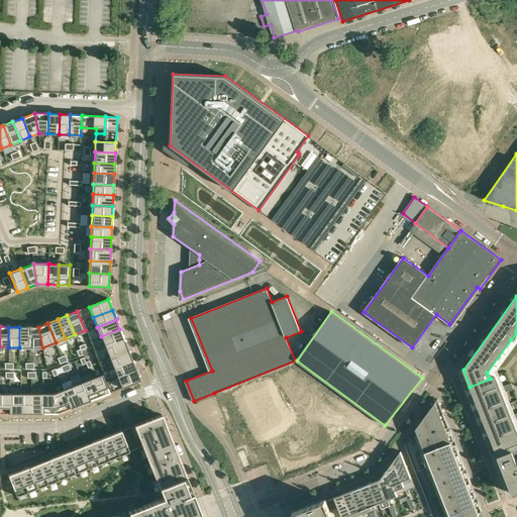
[(19,327),(19,347),(29,347),(29,327),(19,327)]
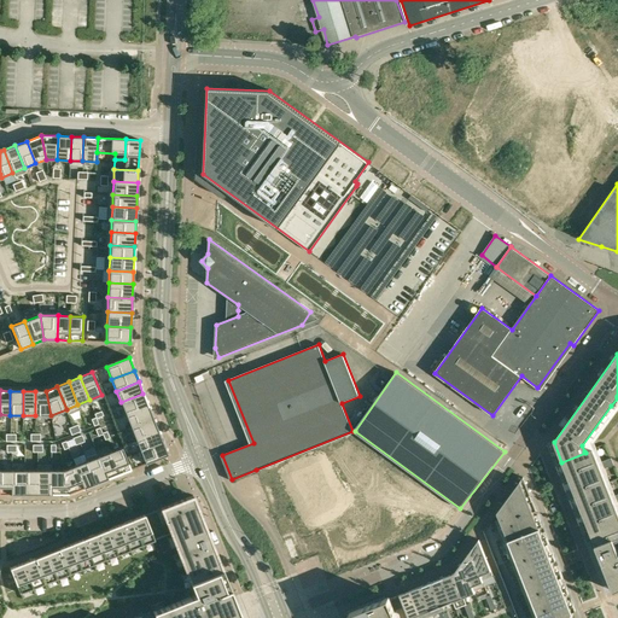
[(35,391),(35,415),(51,415),(46,391),(35,391)]
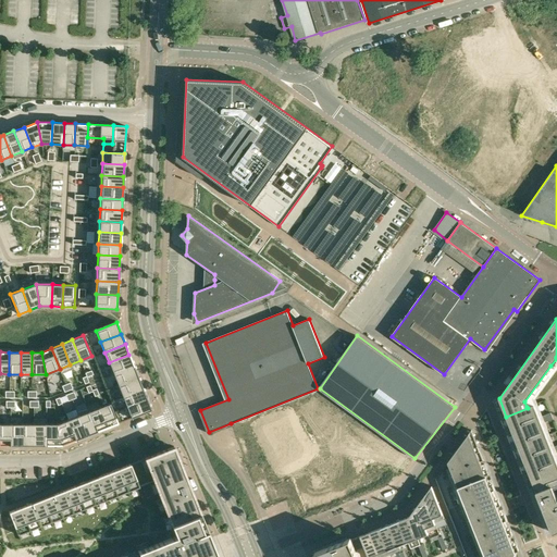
[(128,355),(109,362),(113,373),(133,366),(128,355)]
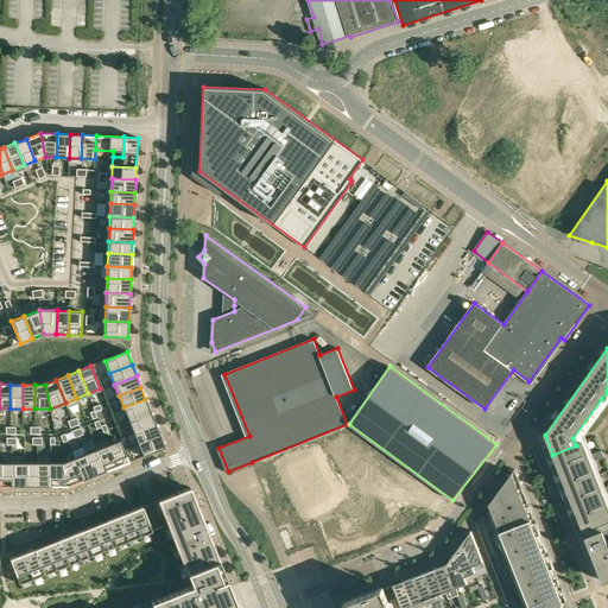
[(145,399),(124,407),(128,419),(150,411),(145,399)]
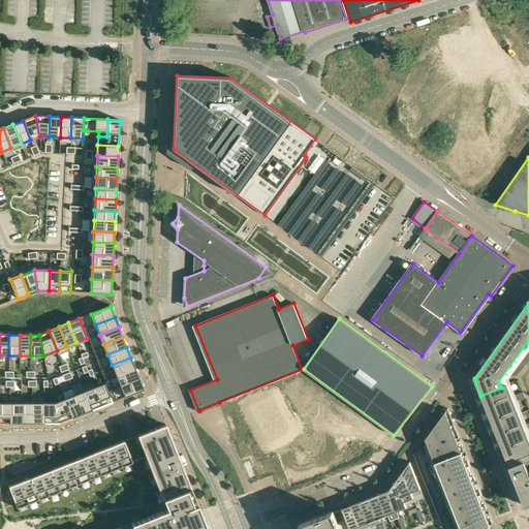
[(130,358),(112,365),(116,375),(134,368),(130,358)]
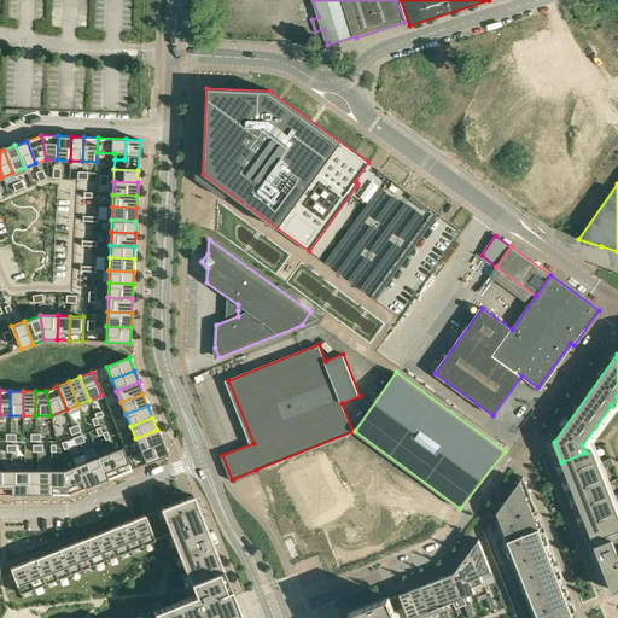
[(157,430),(135,438),(140,450),(162,442),(157,430)]
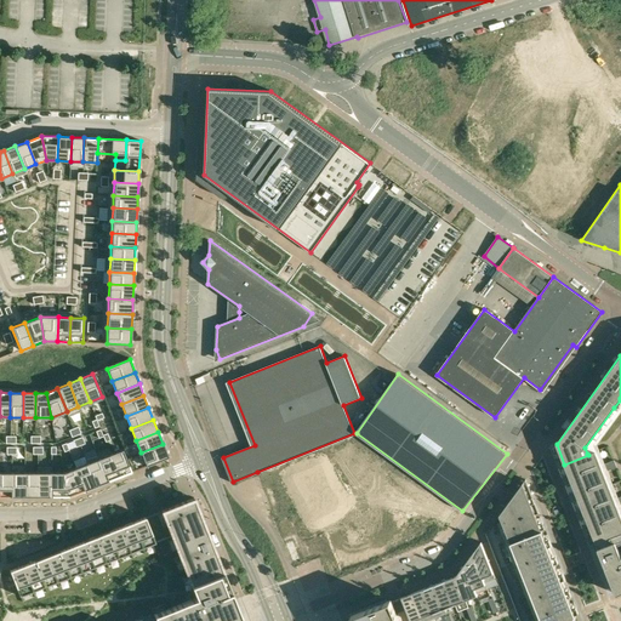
[(163,444),(141,453),(146,466),(169,457),(163,444)]
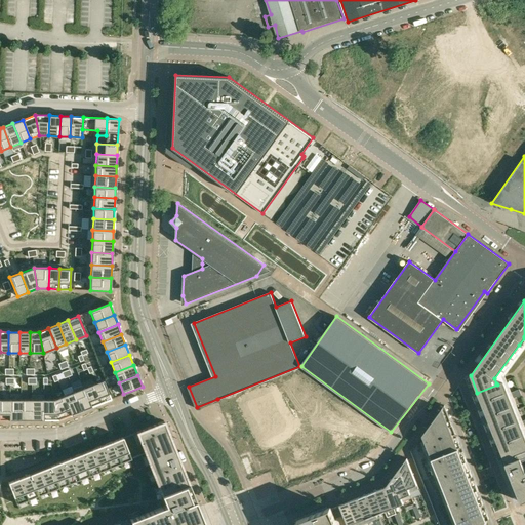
[(104,379),(93,384),(101,403),(111,399),(104,379)]
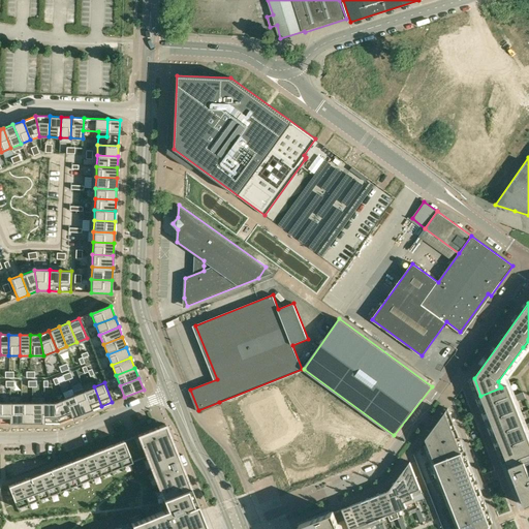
[(480,396),(509,467),(525,461),(525,462),(528,460),(528,438),(507,383),(500,386),(501,387),(480,396)]
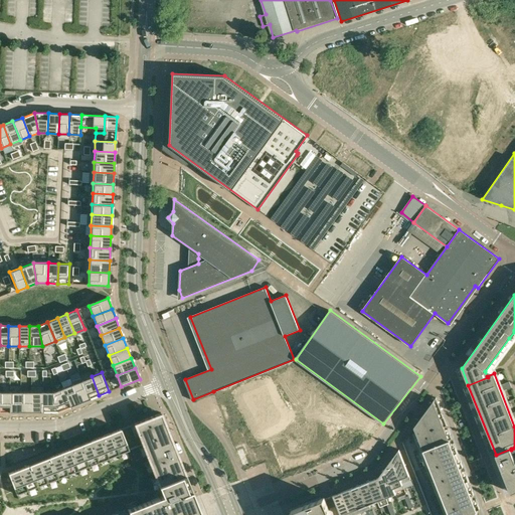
[(92,376),(81,380),(90,399),(99,395),(92,376)]
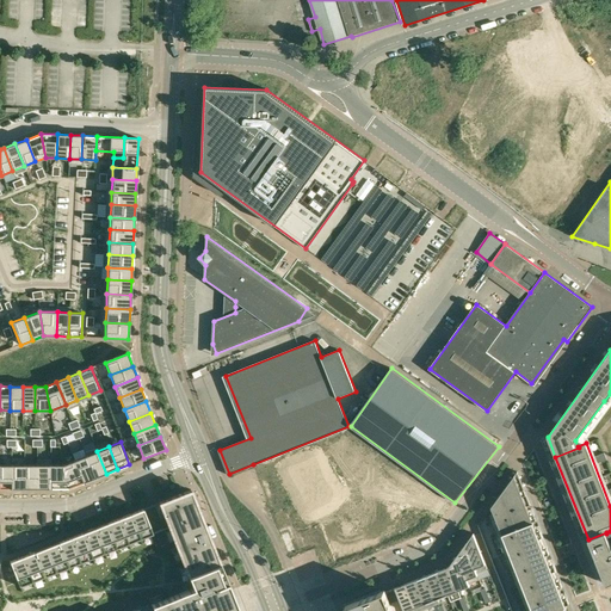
[(97,451),(86,456),(94,477),(106,474),(97,451)]
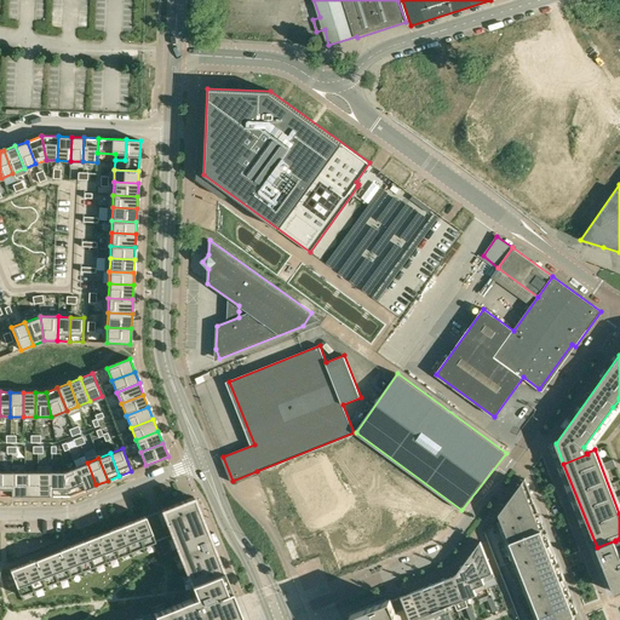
[(87,463),(75,466),(85,489),(96,484),(87,463)]
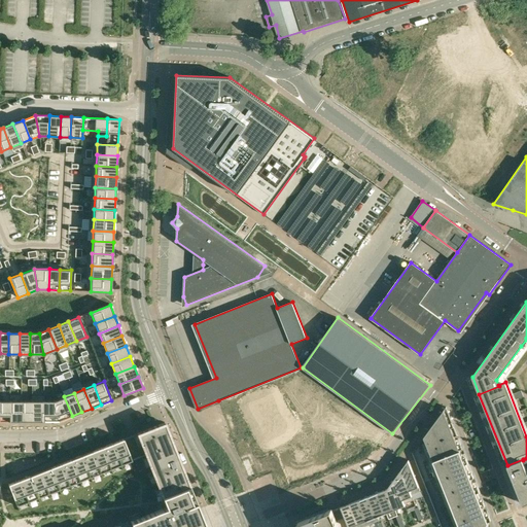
[(64,396),(54,400),(58,421),(72,416),(64,396)]
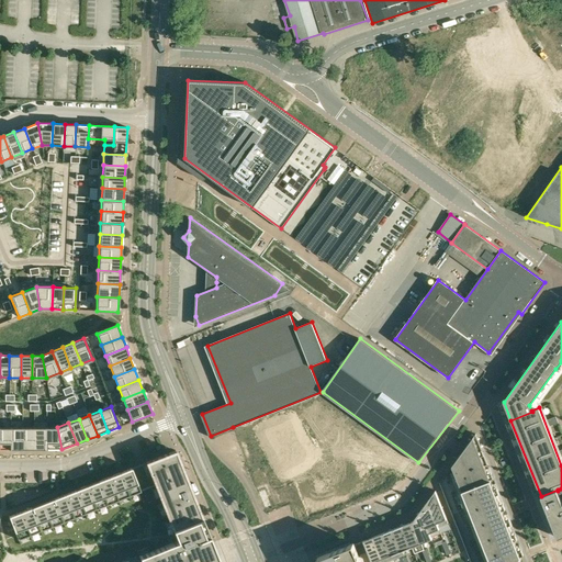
[(0,427),(0,449),(10,450),(10,428),(0,427)]
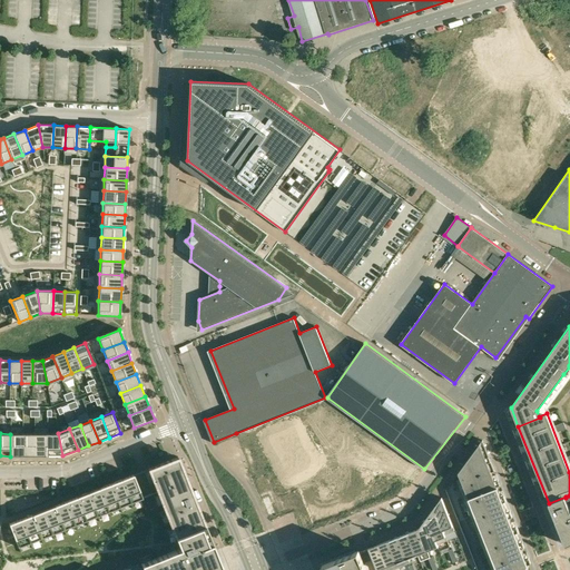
[(22,434),(22,457),(35,455),(35,433),(22,434)]
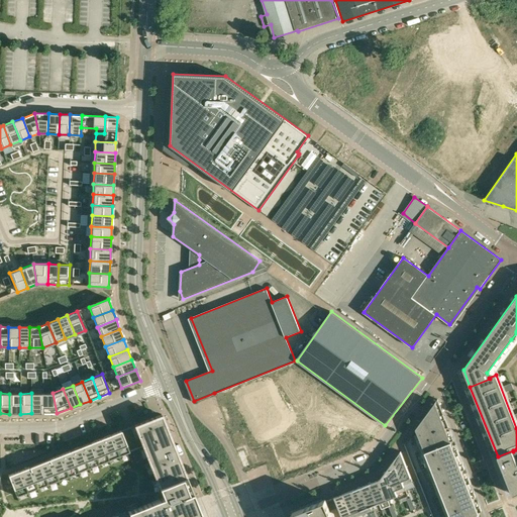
[(31,393),(31,413),(42,413),(42,393),(31,393)]
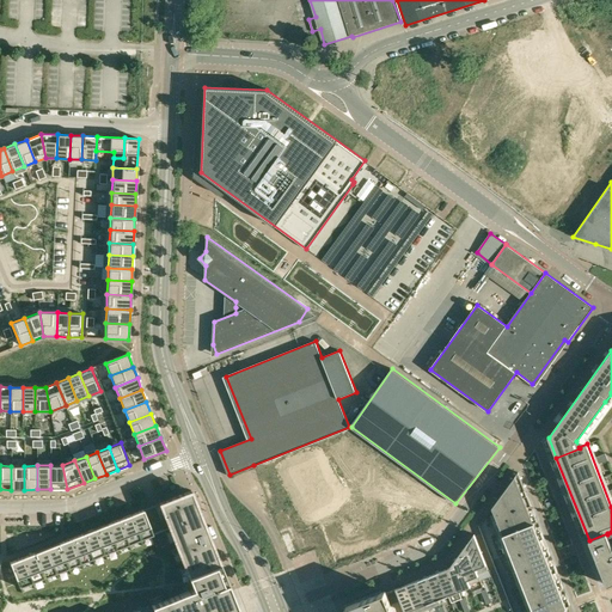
[(50,465),(50,489),(67,489),(62,465),(50,465)]
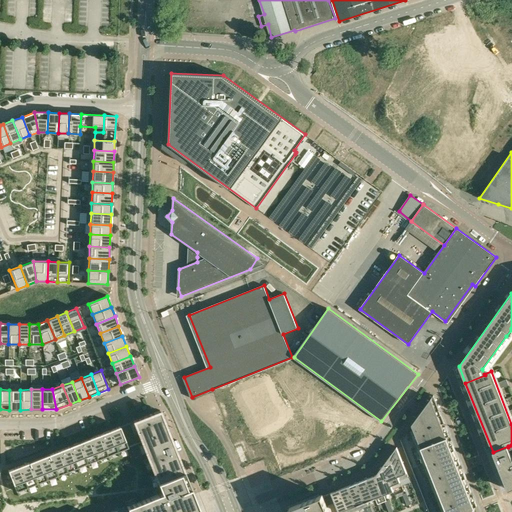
[(9,390),(9,410),(20,410),(20,390),(9,390)]
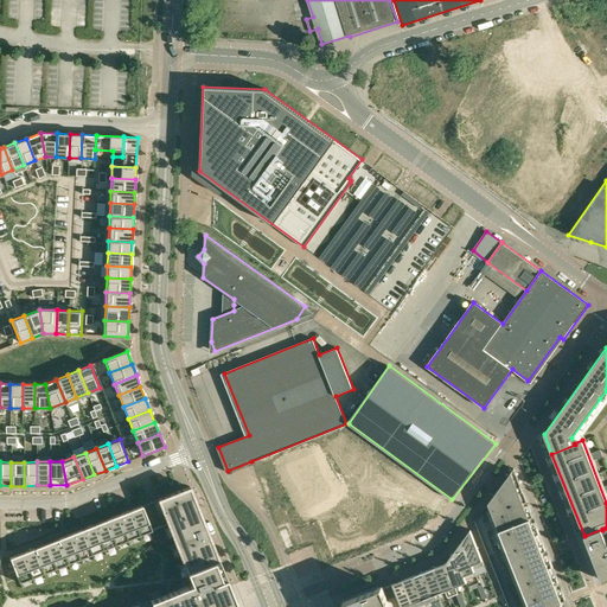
[(526,502),(513,468),(474,522),(508,606),(563,606),(562,602),(563,602),(523,504),(526,502)]
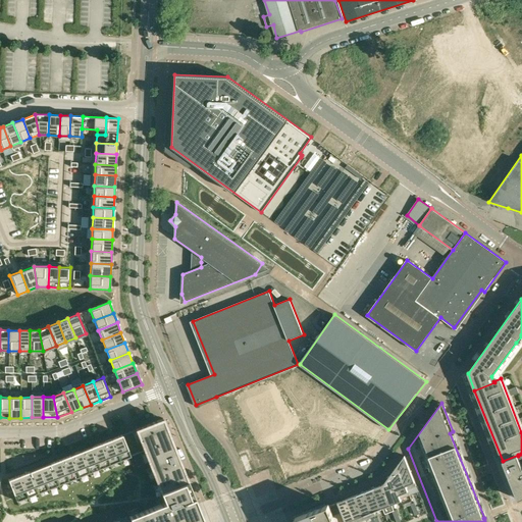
[(144,451),(160,492),(188,482),(163,418),(136,429),(144,451)]
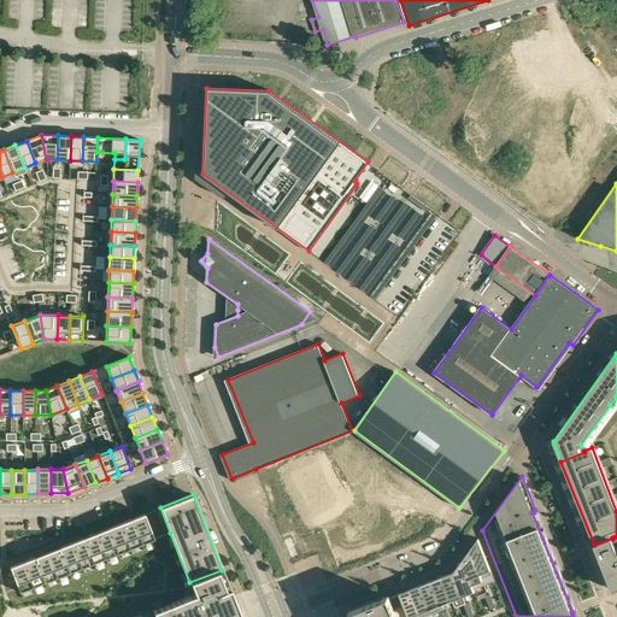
[(170,533),(160,507),(145,513),(10,566),(12,573),(15,581),(17,587),(19,593),(154,539),(170,533)]
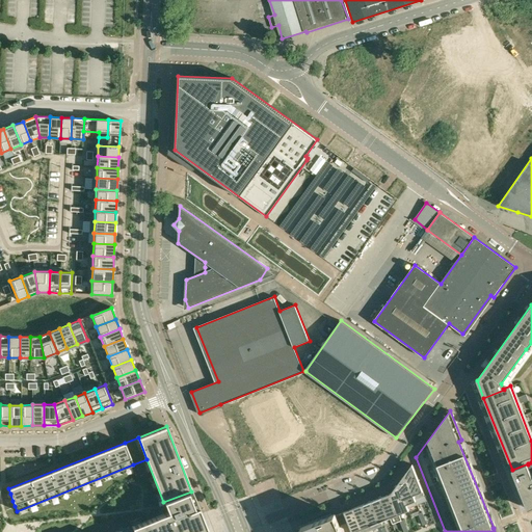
[(414,463),(406,473),(415,495),(424,490),(414,463)]
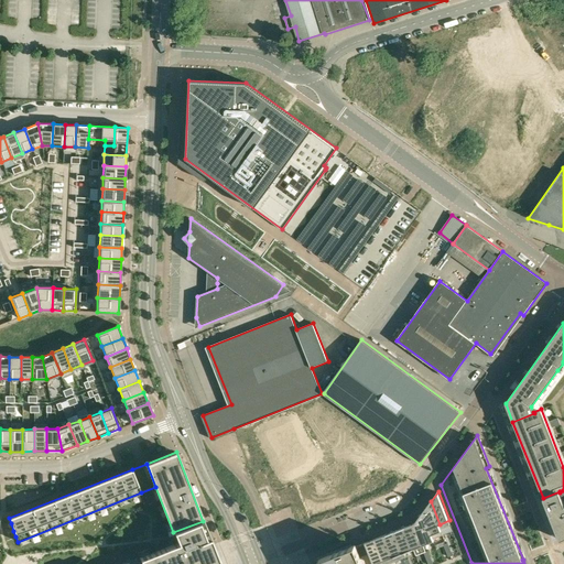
[(563,501),(563,502),(561,496),(560,492),(560,491),(543,498),(559,538),(560,540),(563,538),(563,501)]
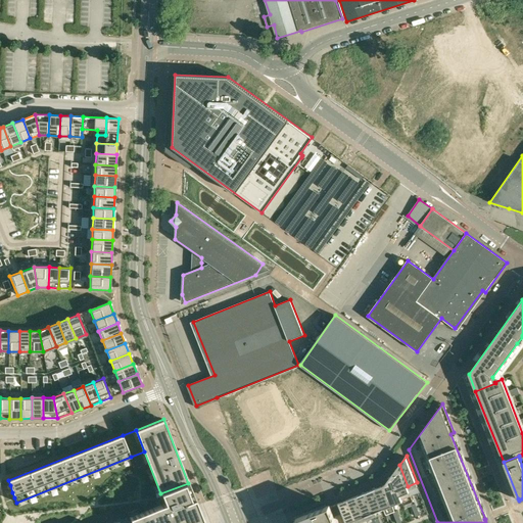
[(399,465),(392,475),(400,495),(410,491),(408,486),(399,465)]
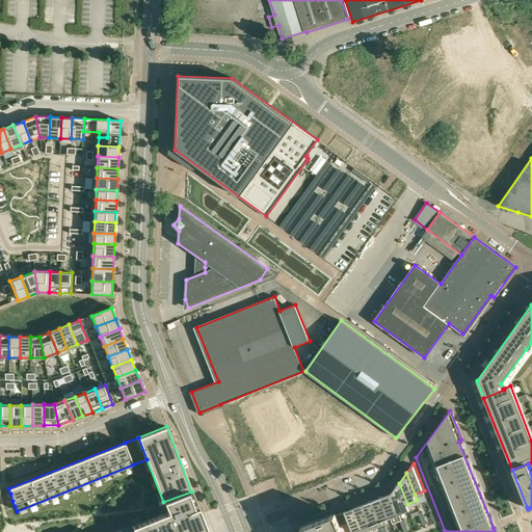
[(399,483),(393,493),(401,513),(410,510),(407,504),(399,483)]
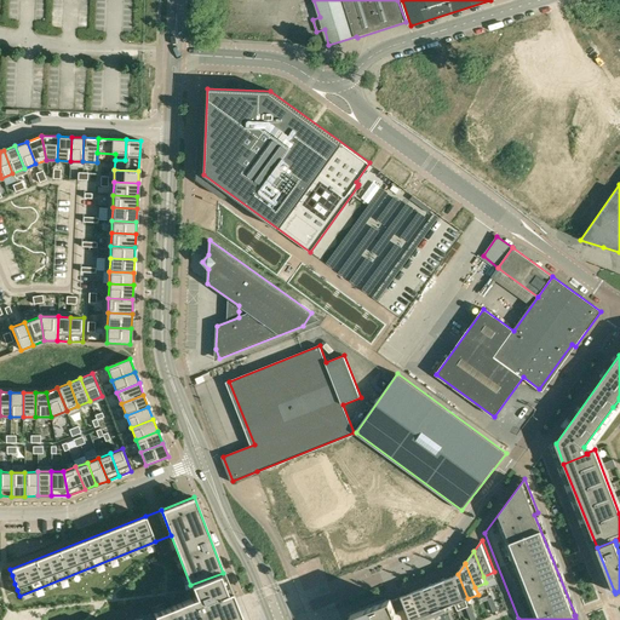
[(178,603),(154,613),(158,619),(156,619),(231,619),(241,616),(223,573),(190,585),(195,597),(178,603)]
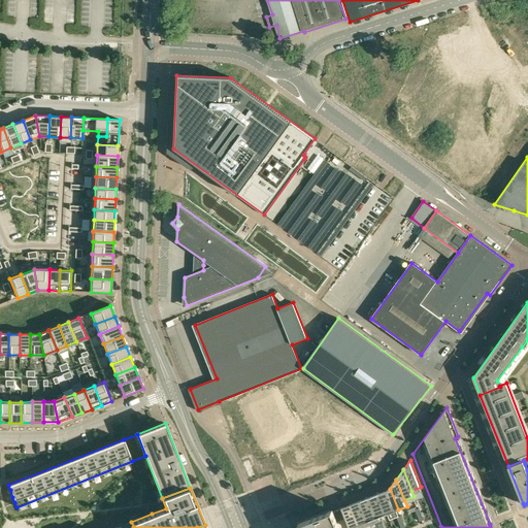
[(390,489),(381,493),(389,514),(398,509),(390,489)]
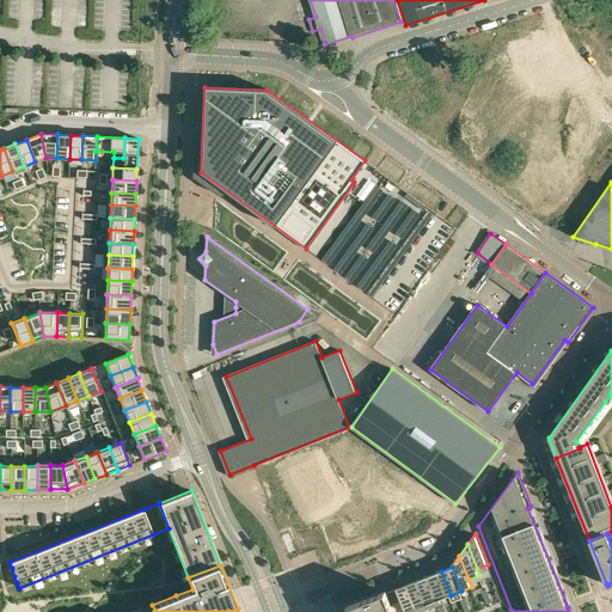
[(441,571),(430,575),(440,599),(451,595),(441,571)]
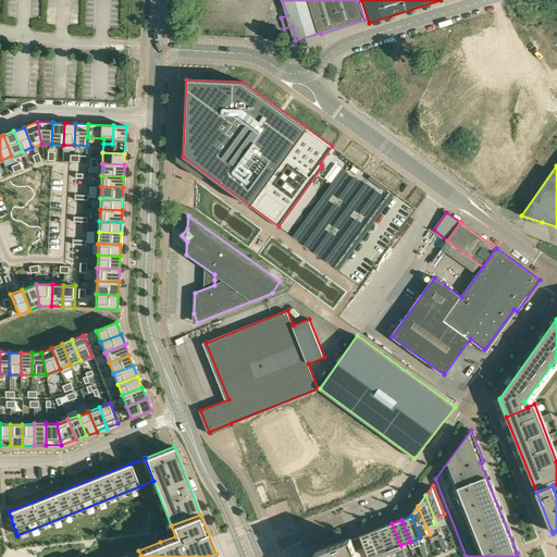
[(392,523),(382,528),(391,549),(400,545),(392,523)]
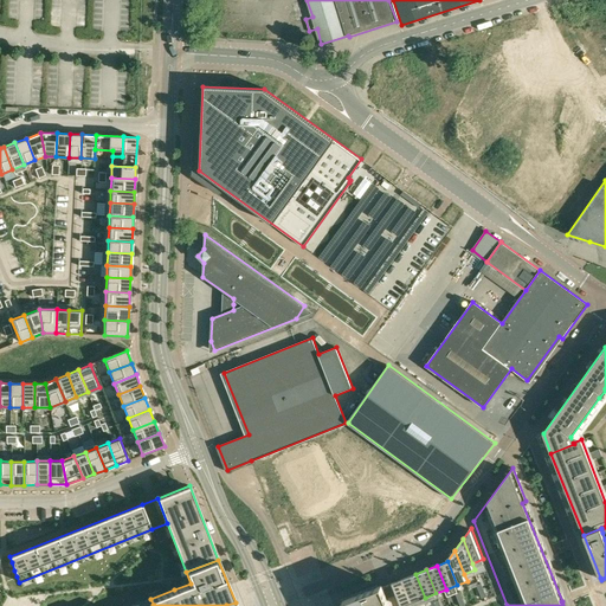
[(416,574),(405,578),(414,601),(425,598),(416,574)]
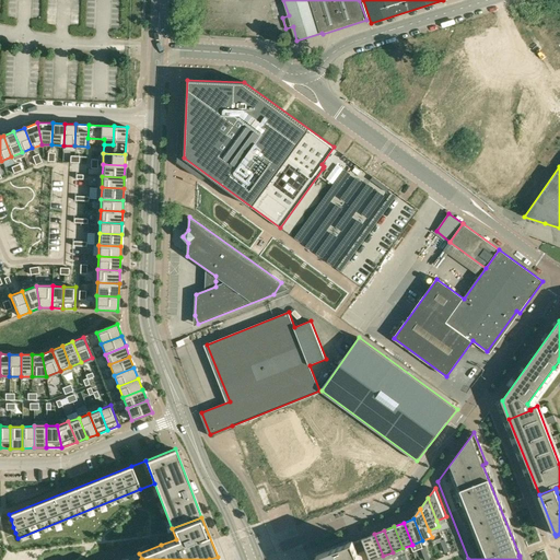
[(374,534),(364,538),(373,559),(383,556),(374,534)]
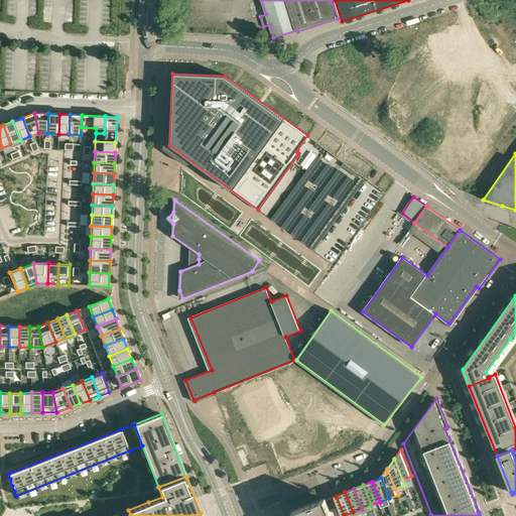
[(331,515),(325,499),(289,513),(290,515),(331,515)]
